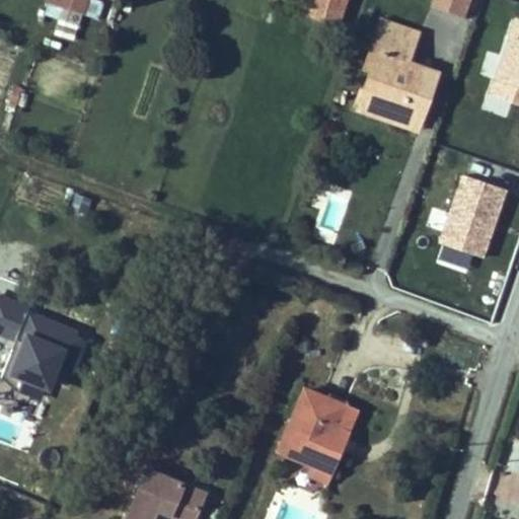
[(83,12),(86,0),(48,0),(49,1),(83,12)]
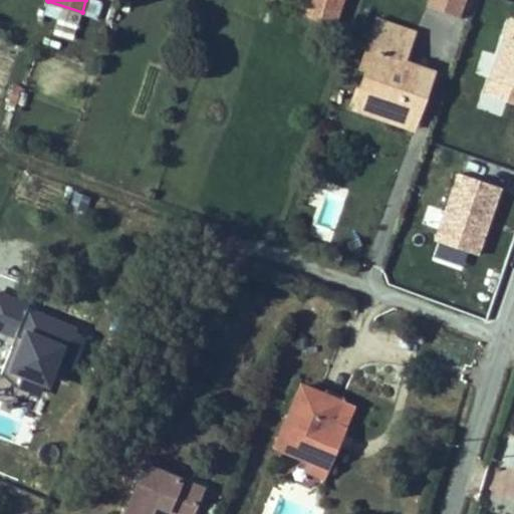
[(88,0),(85,17),(98,20),(102,1),(97,0),(88,0)]
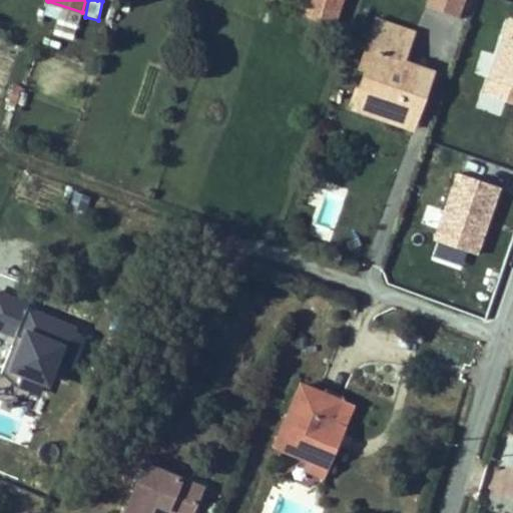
[(341,0),(311,0),(307,13),(335,22),(341,0)]
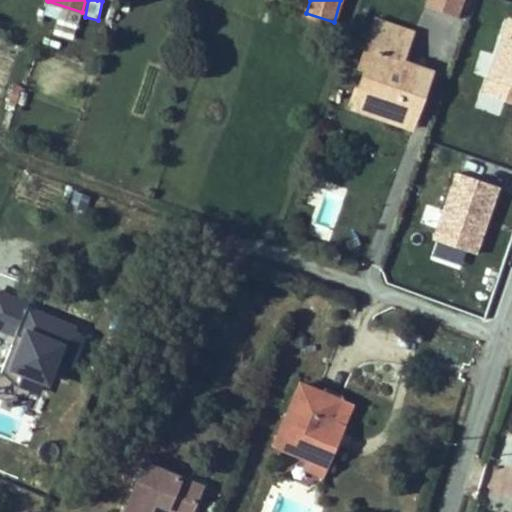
[(423,0),(421,8),(459,20),(465,0),(423,0)]
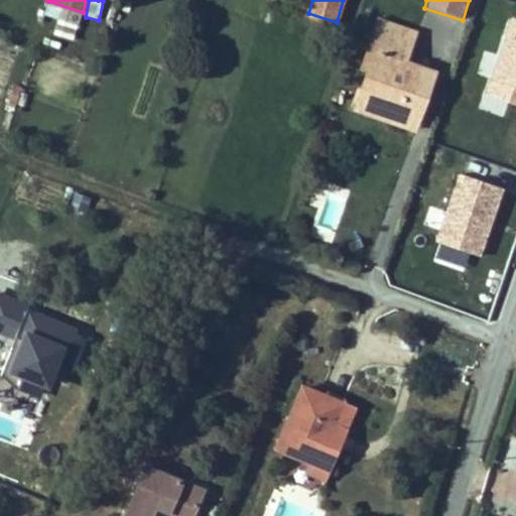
[(402,48),(406,49),(412,31),(380,19),(364,66),(370,68),(363,88),(379,94),(375,107),(418,122),(435,72),(408,61),(399,58),(402,48)]
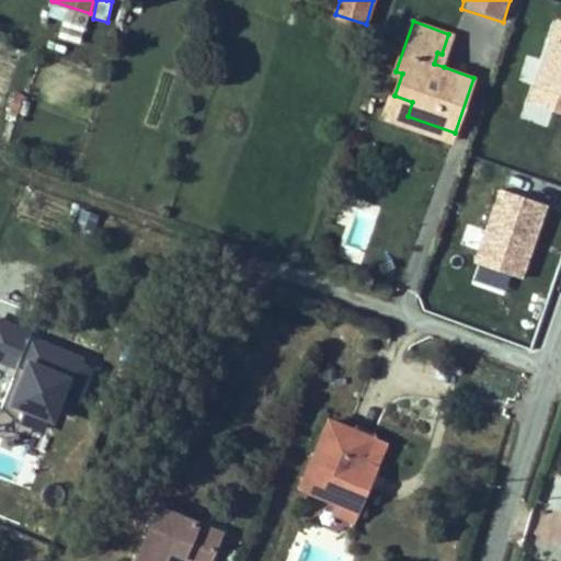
[(560,117),(560,24),(548,22),(522,119),(548,126),(550,115),(560,117)]
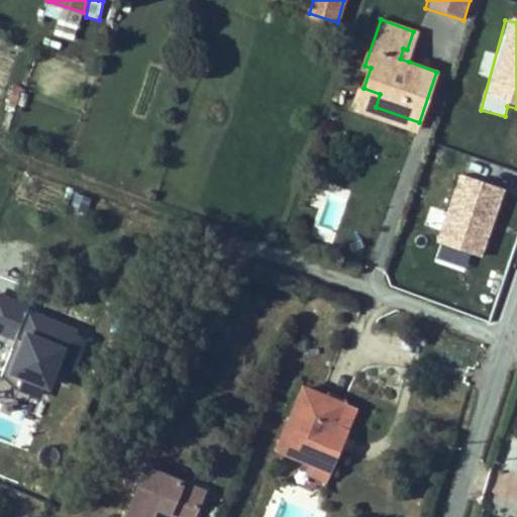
[(403,48),(400,59),(409,62),(419,33),(413,31),(407,49),(403,48)]
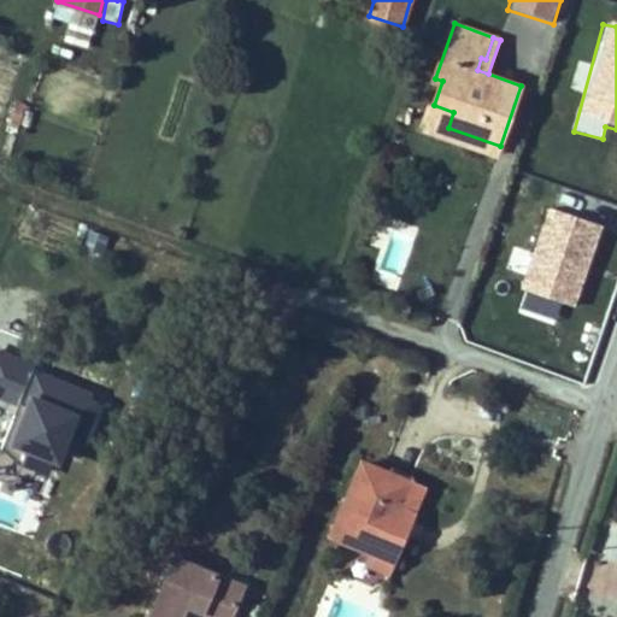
[(28,106),(21,104),(13,123),(19,125),(28,106)]
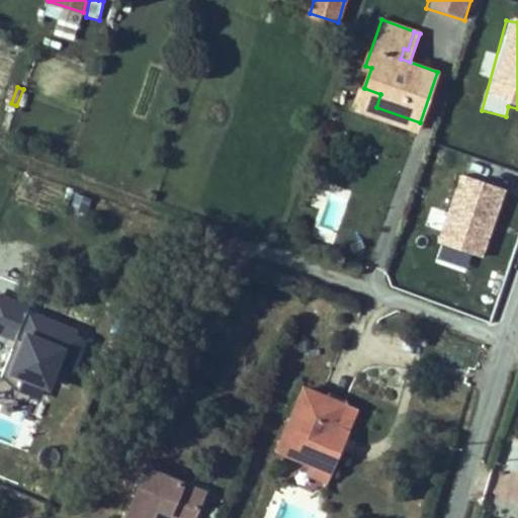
[(364,88),(357,107),(418,128),(420,122),(376,107),(380,94),(364,88)]
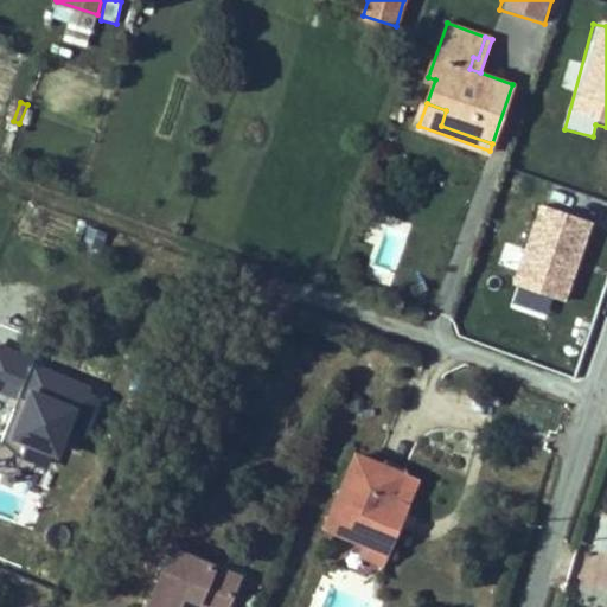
[(508,286),(562,306),(592,225),(537,205),(508,286)]
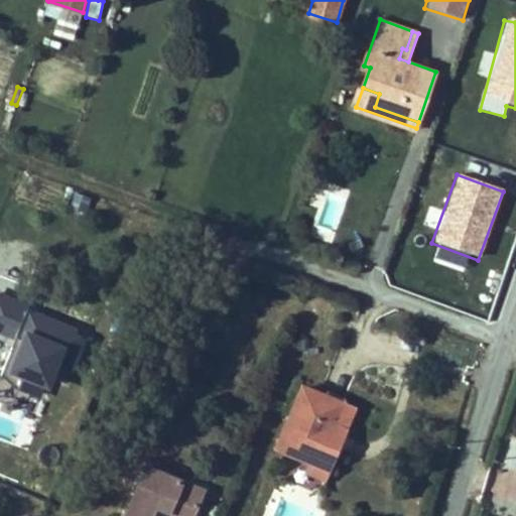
[(331,242),(351,189),(327,180),(306,233),(331,242)]
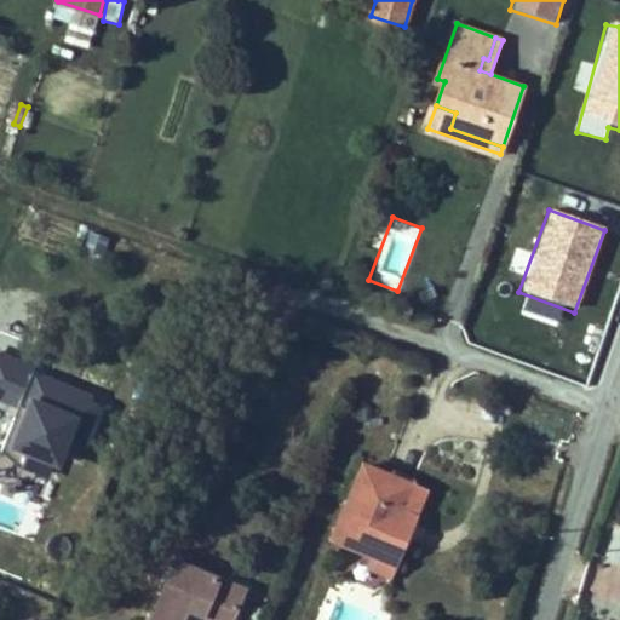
[(4,454),(62,475),(73,446),(89,452),(108,399),(0,360),(0,405),(19,412),(4,454)]
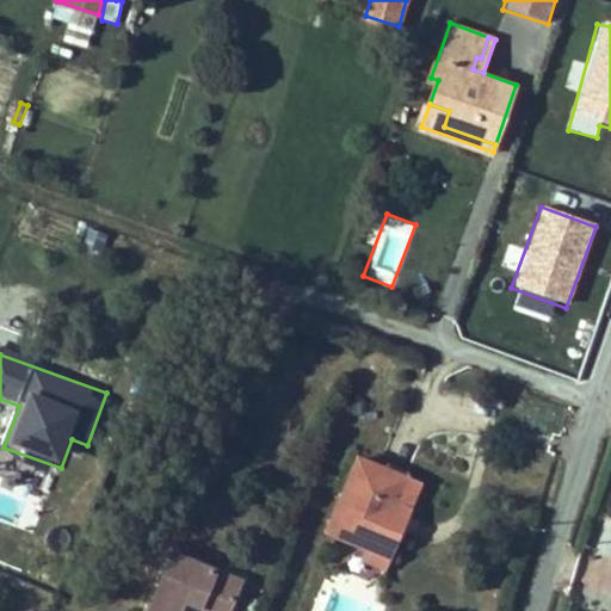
[(1,456),(0,457),(0,470),(19,480),(25,466),(1,456)]
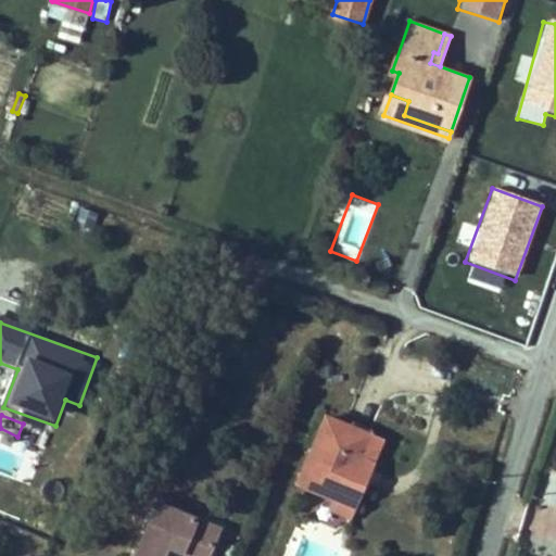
[(384,438),(326,415),(299,481),(333,496),(354,505),(364,484),(350,479),(356,465),(369,471),(384,438)]
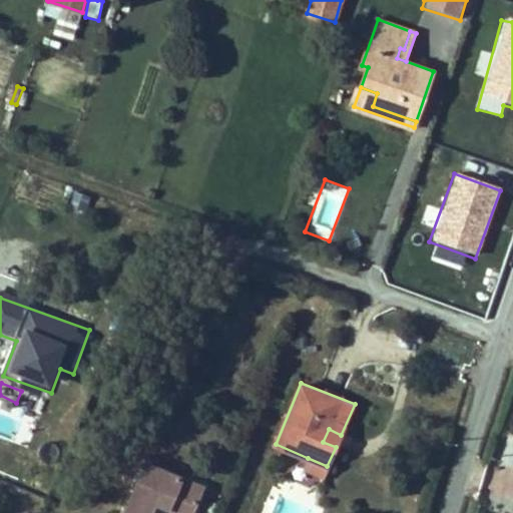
[(0,429),(10,433),(15,420),(0,414),(0,429)]
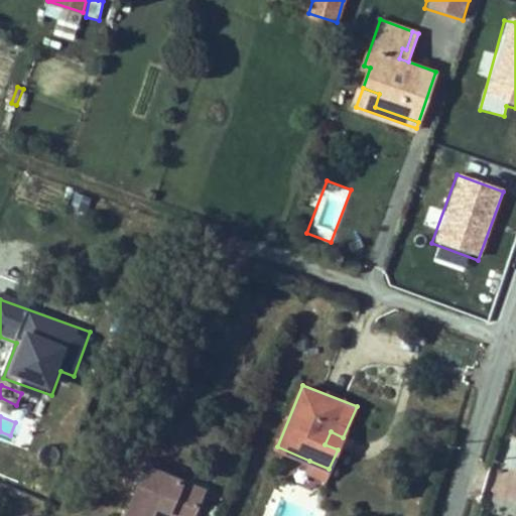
[(331,431),(325,444),(338,449),(343,437),(331,431)]
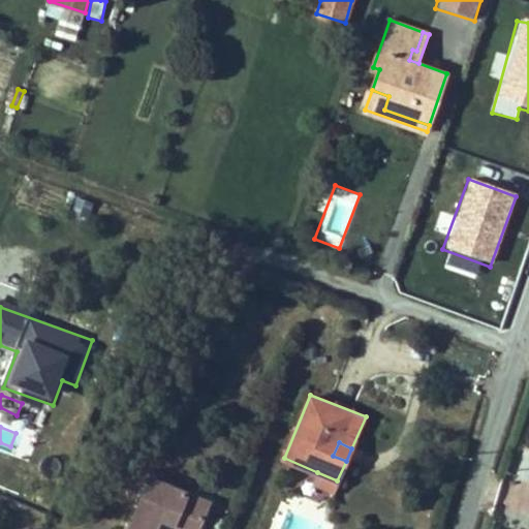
[(332,493),(337,480),(317,472),(312,484),(332,493)]
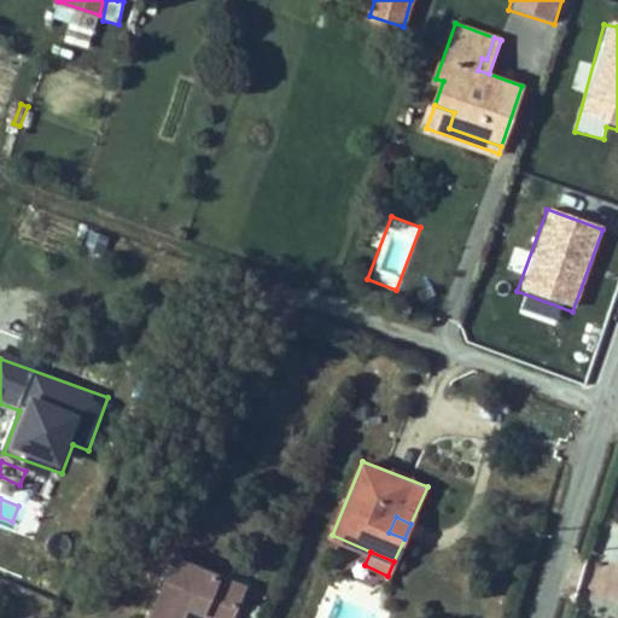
[(149,617),(190,617),(191,617),(192,617),(233,617),(246,588),(176,558),(149,617)]
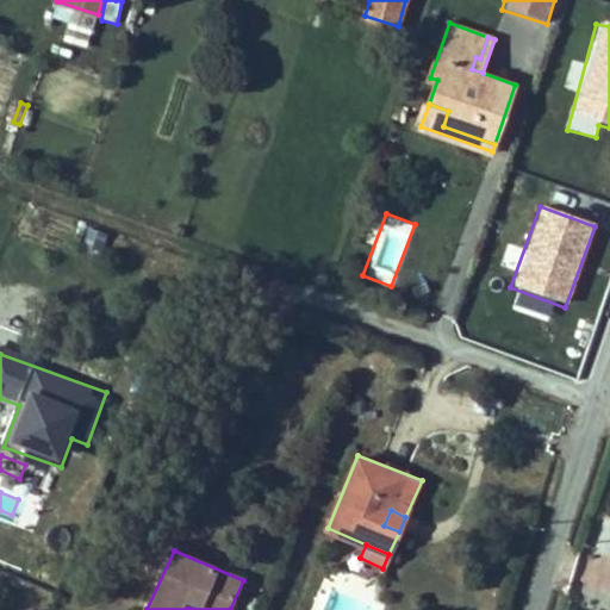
[(325,583),(312,609),(315,609),(381,609),(383,609),(325,583)]
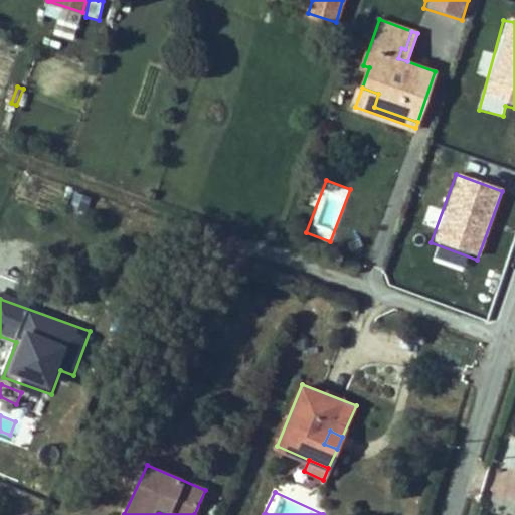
All buildings are outlined.
